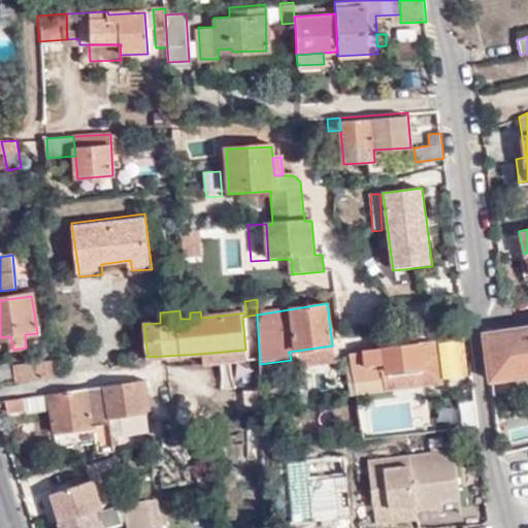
[(527,324),(485,331),(492,377),(527,370),(527,324)]
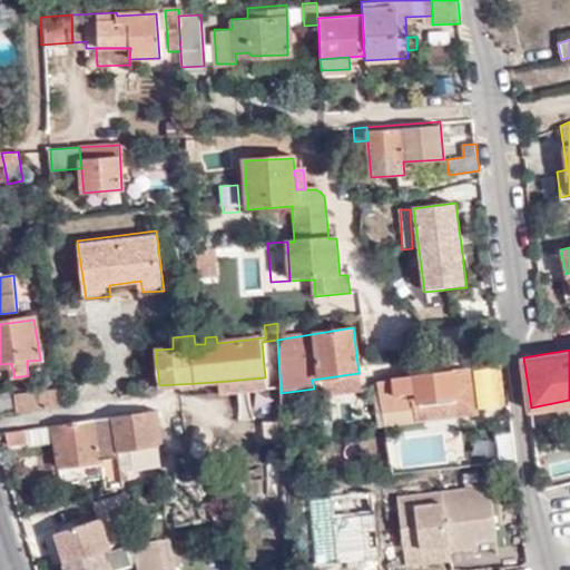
[(470,409),(467,367),(415,373),(376,383),(377,393),(393,389),(394,394),(411,392),(412,408),(419,406),(420,414),(470,409)]
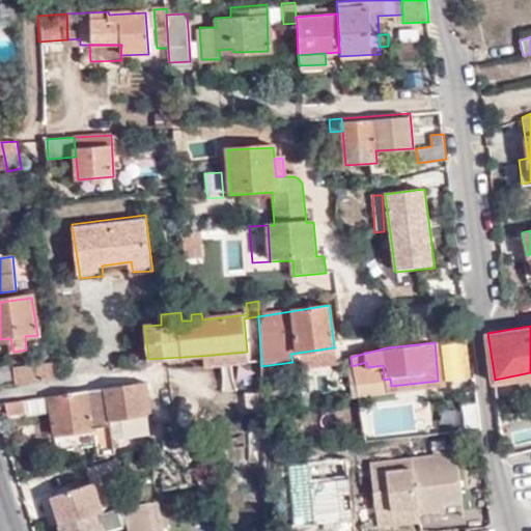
[(337,365),(334,347),(290,354),(292,362),(298,361),(300,371),(337,365)]
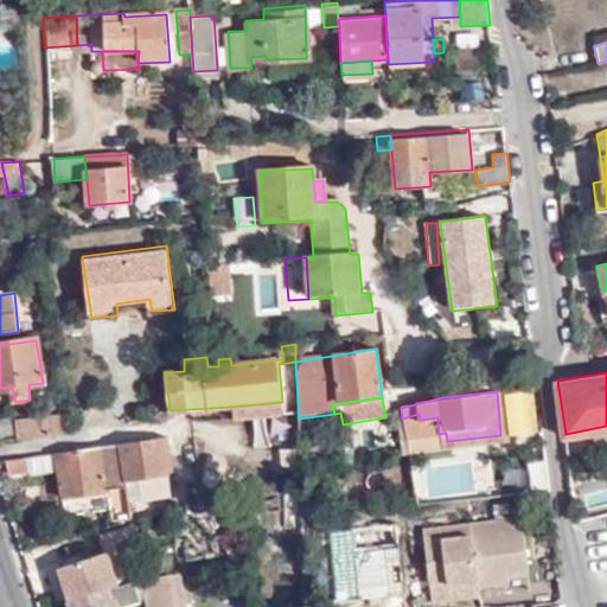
[(283,413),(282,402),(230,407),(231,417),(283,413)]
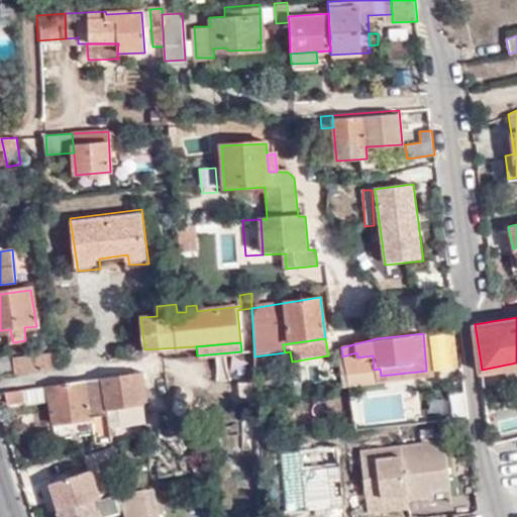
[(13,360),(14,376),(57,370),(55,354),(13,360)]
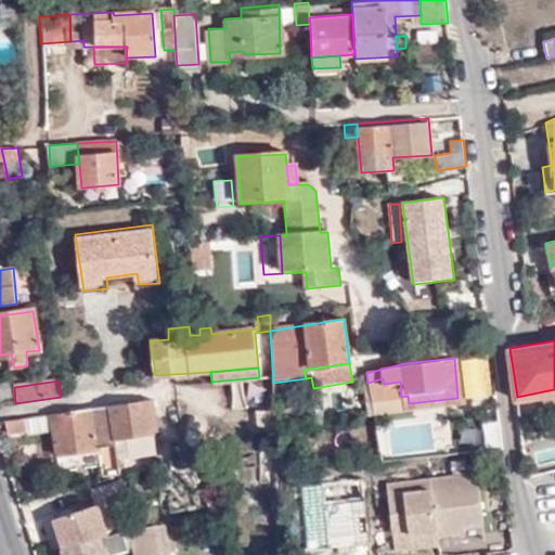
[(385,399),(401,397),(400,382),(384,384),(385,399)]
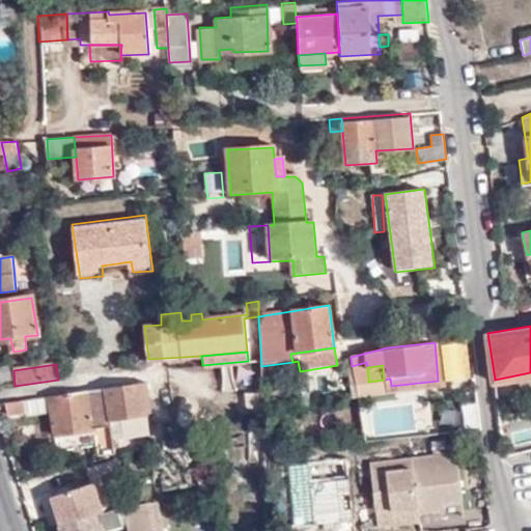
[(107,389),(112,427),(112,430),(123,429),(126,438),(149,434),(146,414),(152,414),(147,383),(107,389)]
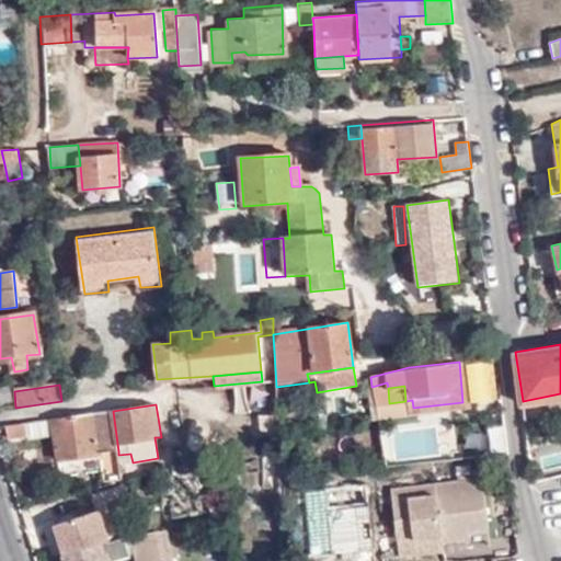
[(113,411),(52,419),(57,459),(118,451),(113,411)]
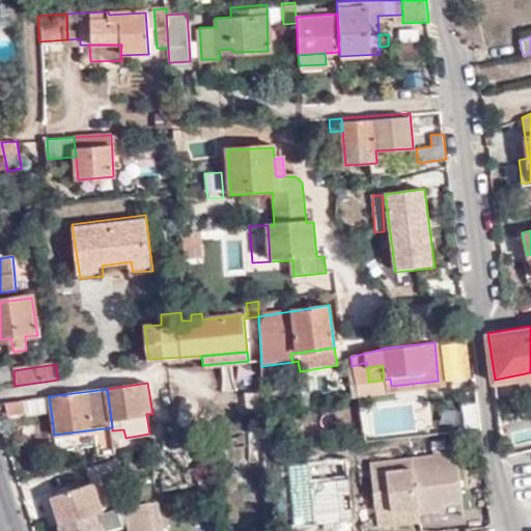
[(25,399),(3,402),(5,414),(27,412),(25,399)]
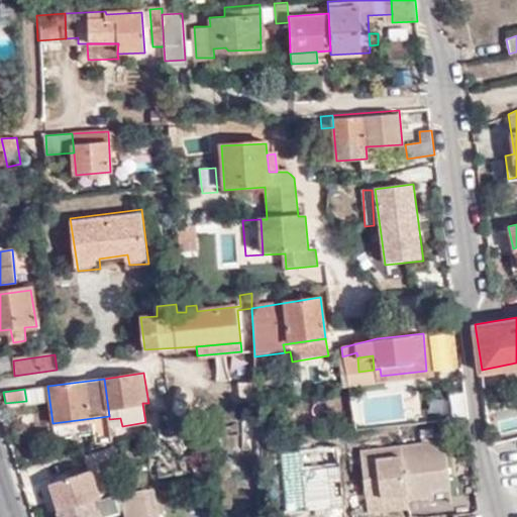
[(516,411),(496,415),(499,430),(516,427),(516,411)]
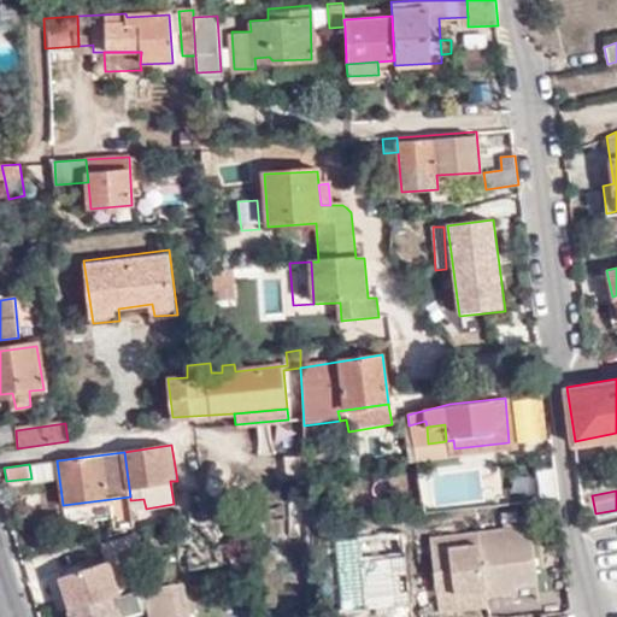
[(305,519),(303,494),(293,495),(294,519),(305,519)]
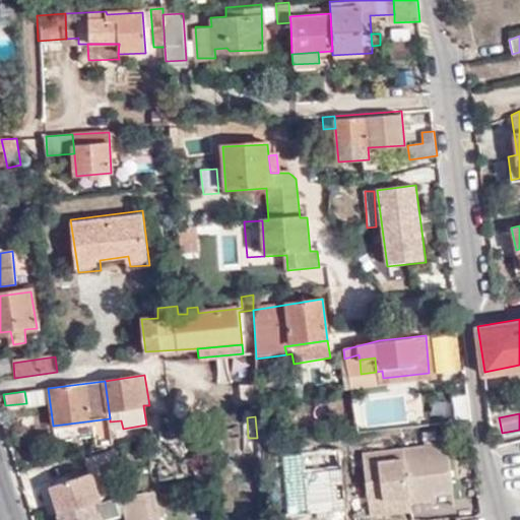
[(447,445),(401,450),(406,498),(407,505),(436,503),(436,496),(452,494),(447,445)]
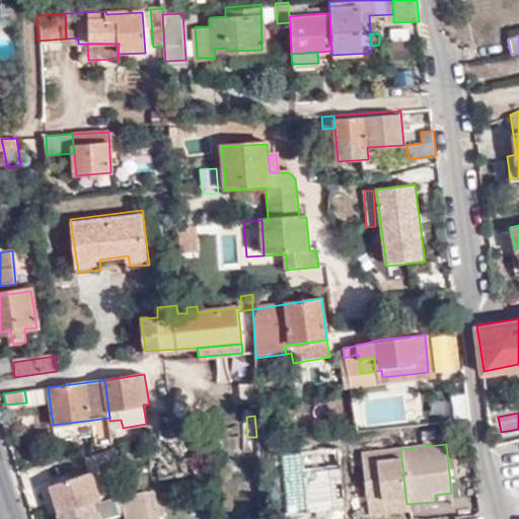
[(405,497),(400,449),(359,453),(368,515),(382,513),(381,500),(405,497)]
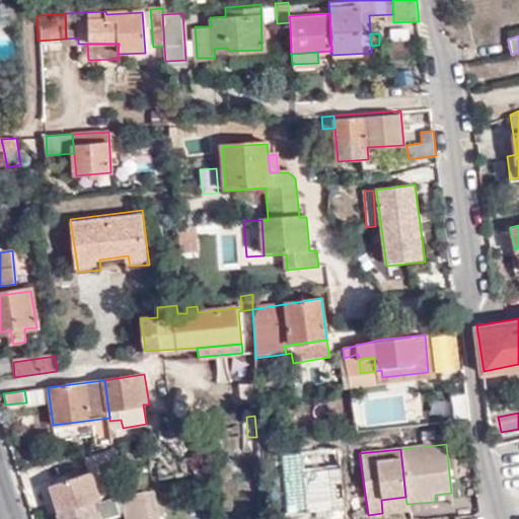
[(305,518),(338,518),(335,469),(303,471),(305,518)]
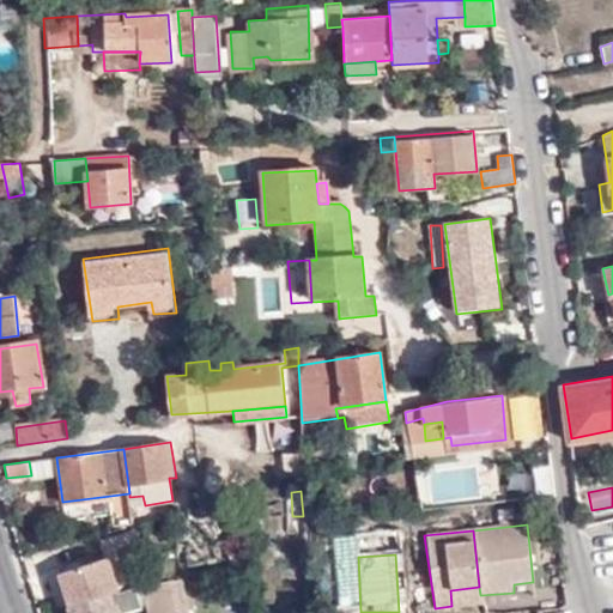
[(147,606),(149,612),(189,612),(183,577),(144,583),(145,598),(147,606)]
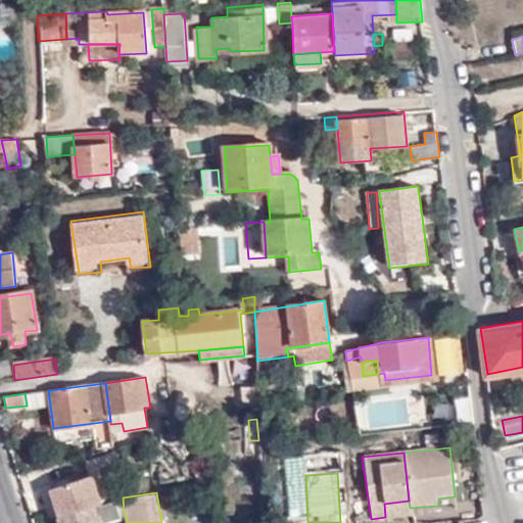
[(385,517),(411,515),(410,508),(409,501),(384,504),(385,517)]
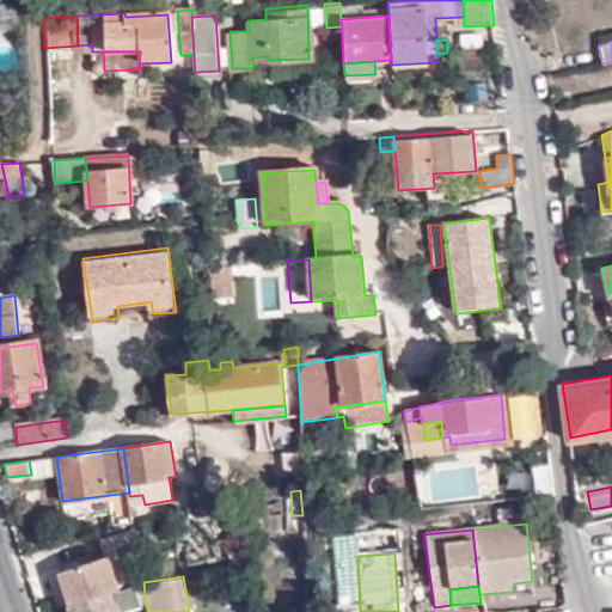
[(479,594),(481,603),(514,599),(513,592),(479,594)]
